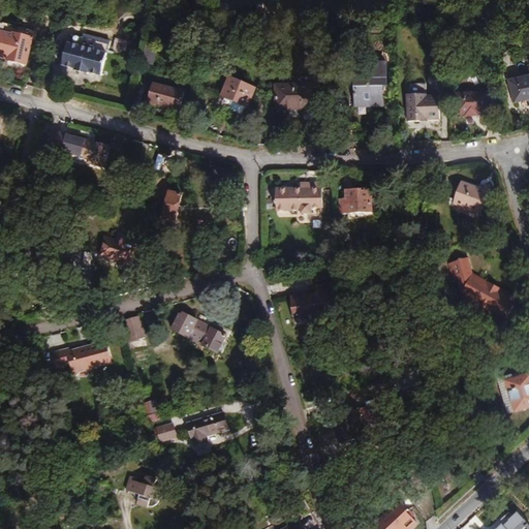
[(27,66),(35,31),(0,22),(0,56),(8,58),(9,58),(14,60),(14,63),(27,66)]
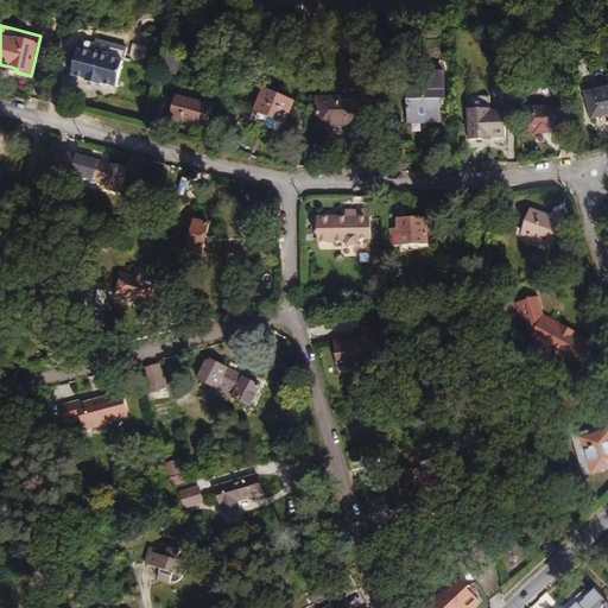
[(78,50),(124,62),(126,51),(82,39),(78,50)]
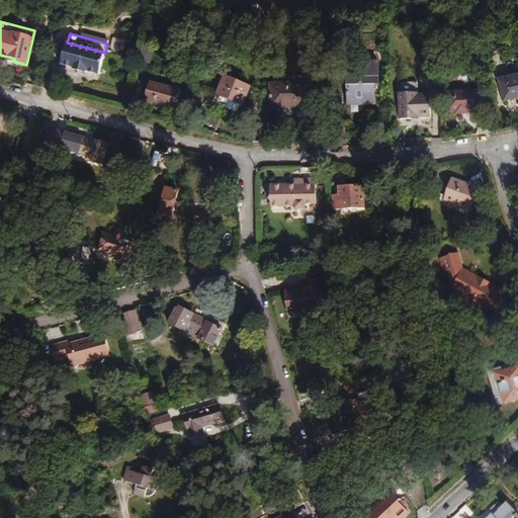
[(67,42),(62,65),(99,75),(105,53),(67,42)]
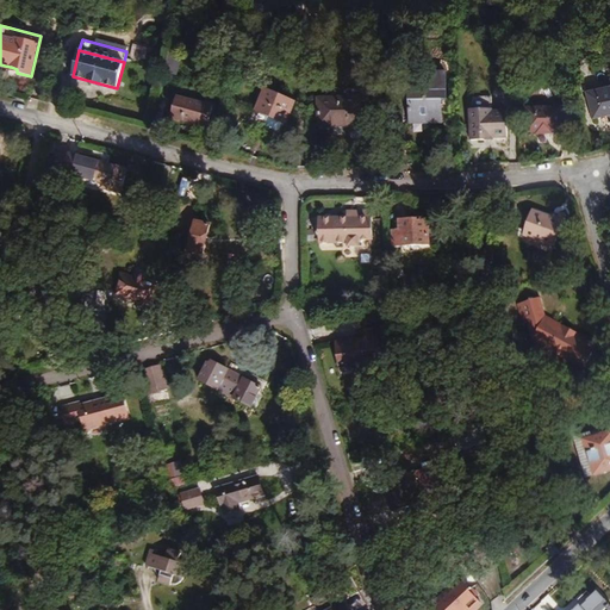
[(404,124),(443,124),(443,101),(446,101),(446,72),(423,72),(423,91),(409,91),(409,97),(409,116),(404,116),(404,124)]
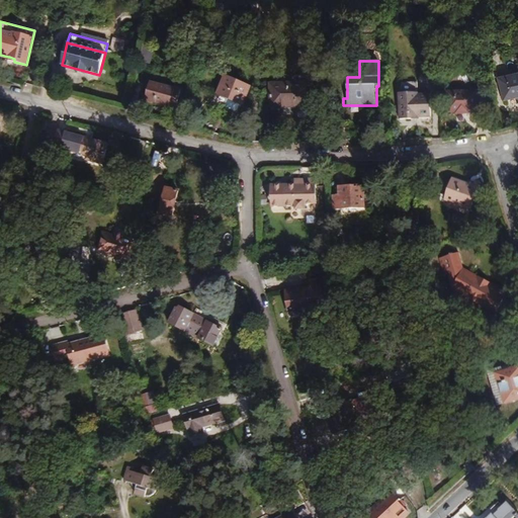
[(517,74),(499,78),(504,99),(517,96),(517,74)]
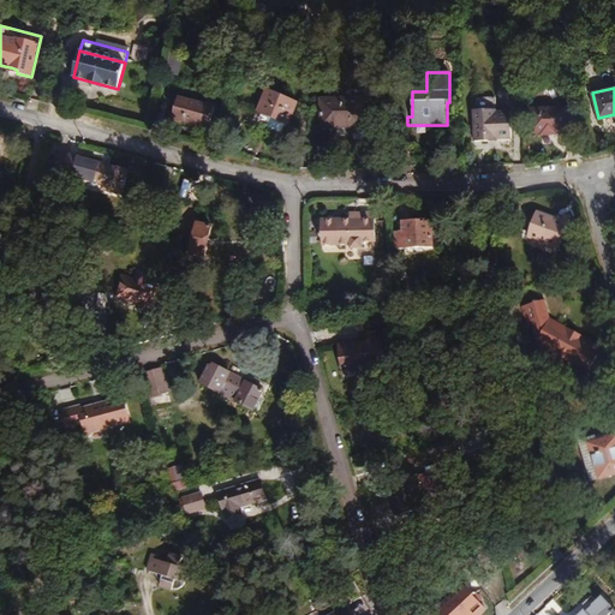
[(287,126),(298,102),(268,89),(257,113),(269,118),(287,126)]
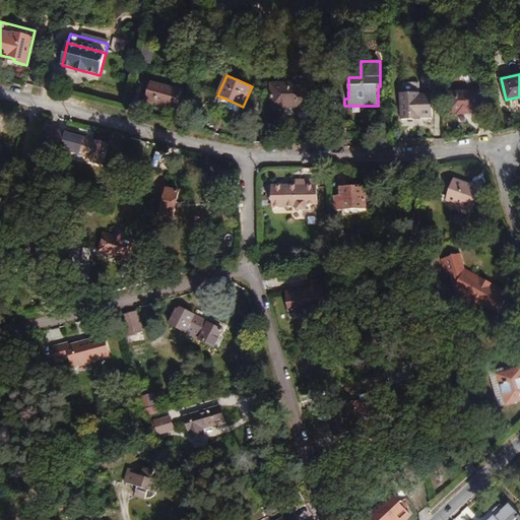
[(150,83),(145,100),(178,109),(182,91),(150,83)]
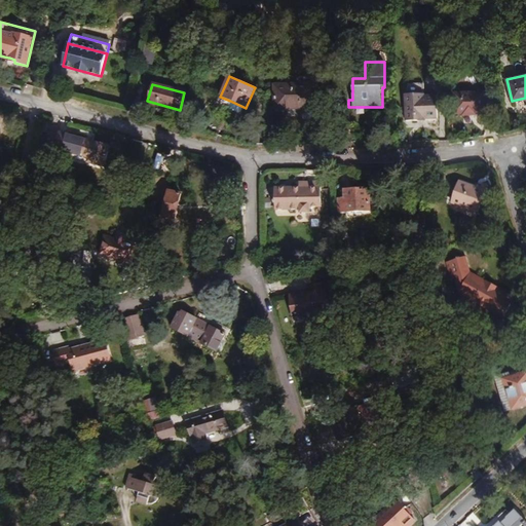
[(408,95),(425,95),(424,84),(408,84),(408,95)]
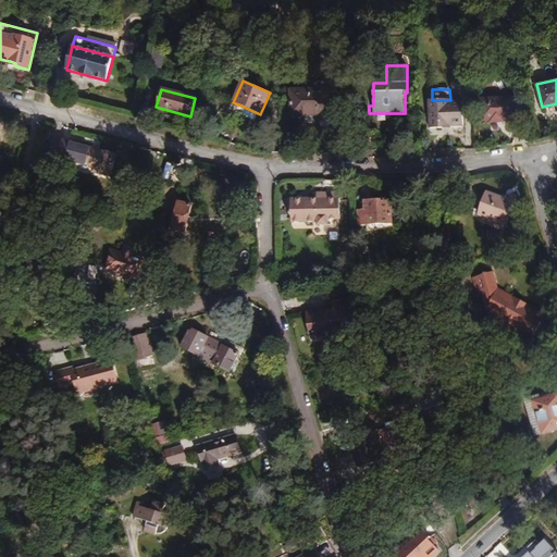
[(292,90),(292,115),(330,114),(329,90),(292,90)]
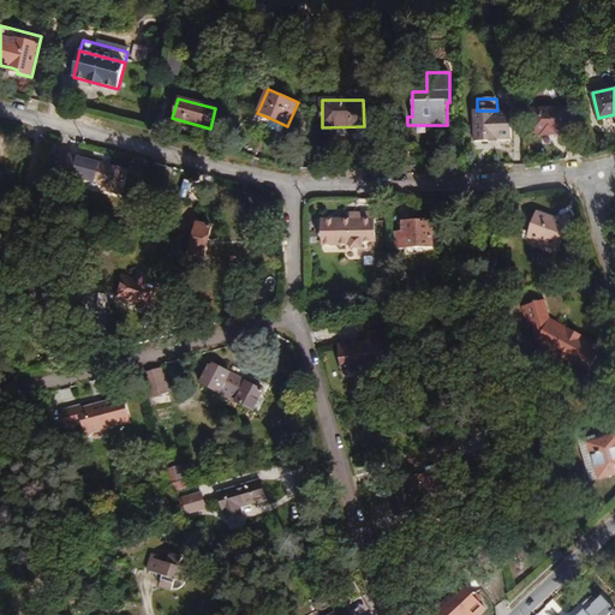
[(567,132),(567,109),(532,111),(532,133),(542,133),(542,135),(557,135),(557,133),(567,132)]
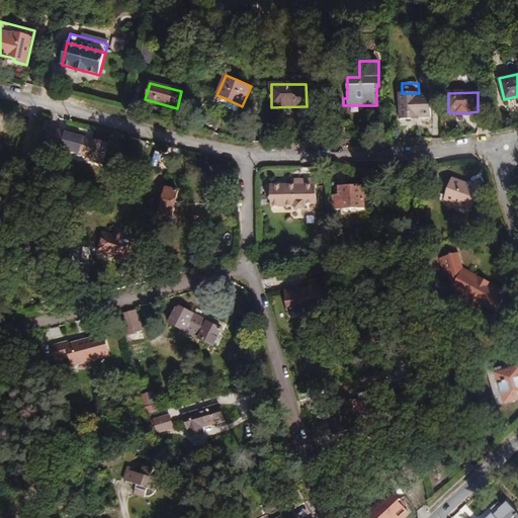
[(410,116),(417,116),(417,117),(429,117),(429,95),(419,95),(419,93),(402,93),(398,94),(399,119),(410,119),(410,116)]
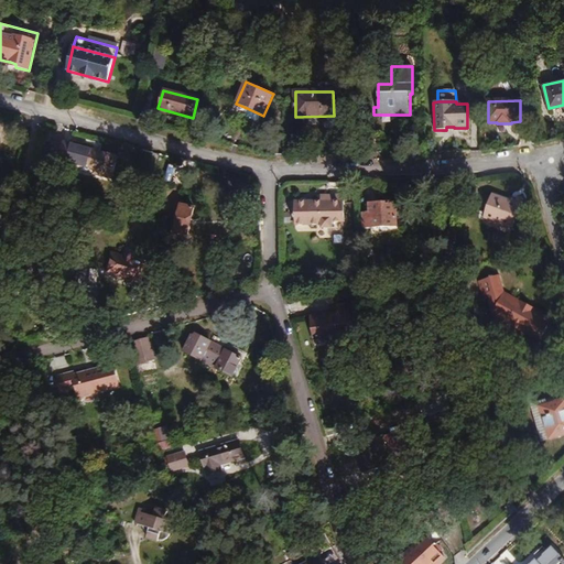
[(263,116),(247,108),(243,117),(260,123),(263,116)]
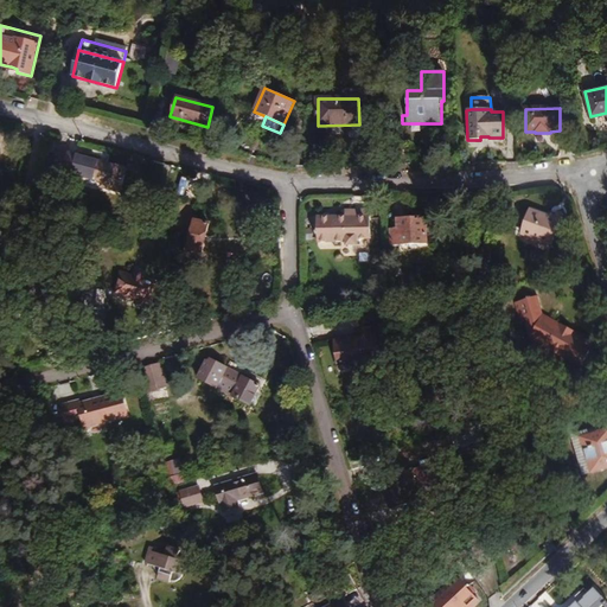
[(69,155),(64,172),(101,183),(100,187),(120,193),(126,171),(69,155)]
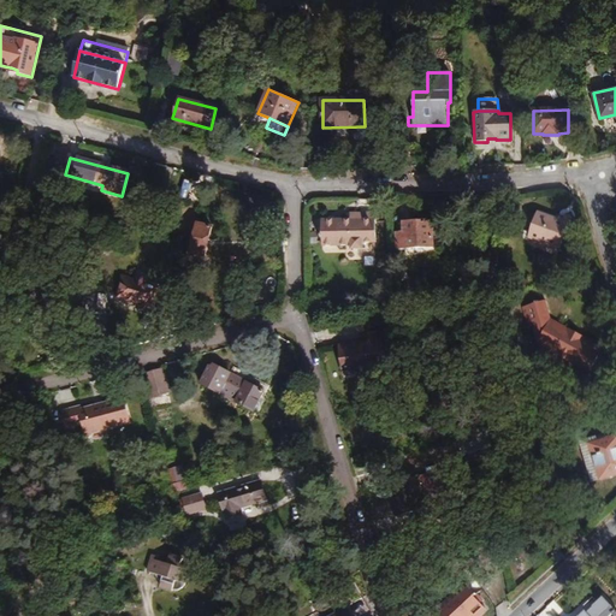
[(45,188),(60,191),(65,175),(49,171),(45,188)]
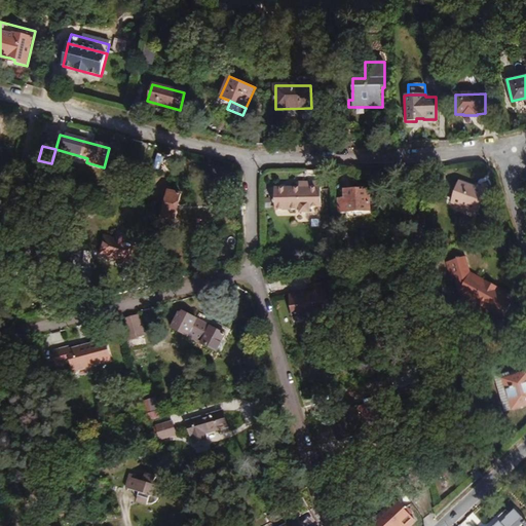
[(461,207),(478,213),(485,192),(481,190),(481,189),(458,181),(452,200),(462,204),(461,207)]
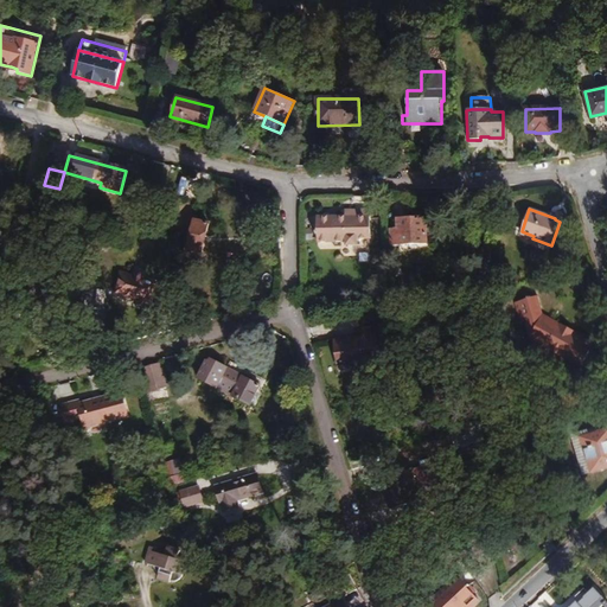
[(344,242),(344,246),(359,246),(359,240),(371,240),(370,210),(343,210),(344,216),(317,217),(318,242),(344,242)]
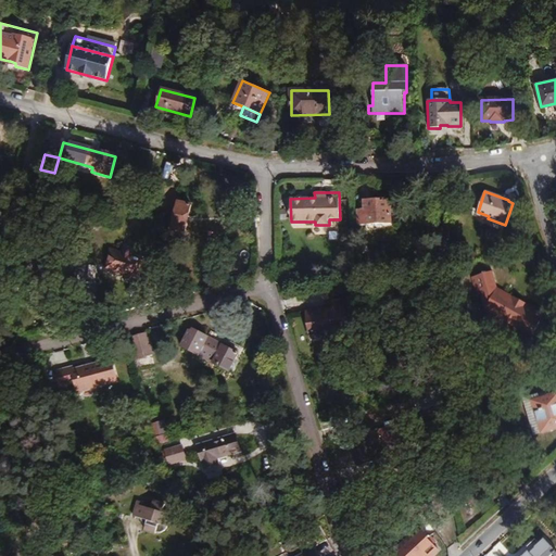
[(356,211),(357,225),(390,224),(389,200),(363,200),(363,210),(356,211)]
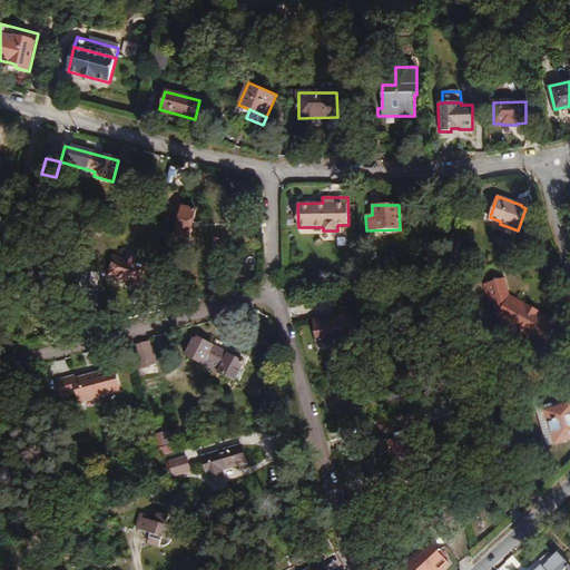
[(194,225),(197,209),(183,207),(180,223),(179,223),(176,235),(189,238),(193,225),(194,225)]
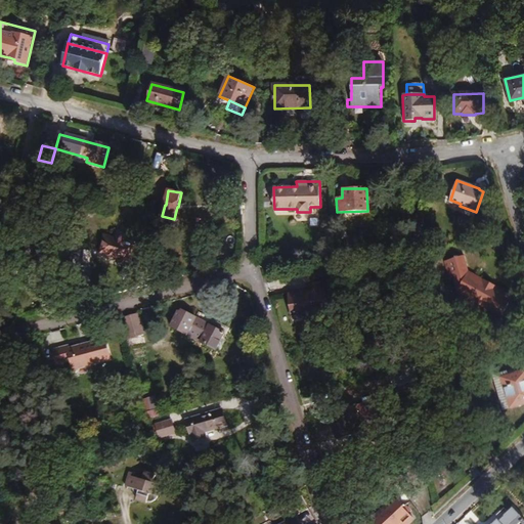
[(130,266),(136,246),(124,242),(124,241),(125,241),(124,239),(124,238),(124,237),(123,237),(123,236),(122,236),(121,235),(120,235),(119,235),(119,236),(118,236),(117,236),(117,237),(116,237),(116,238),(116,239),(103,236),(99,252),(117,257),(118,257),(116,262),(128,265),(130,266)]
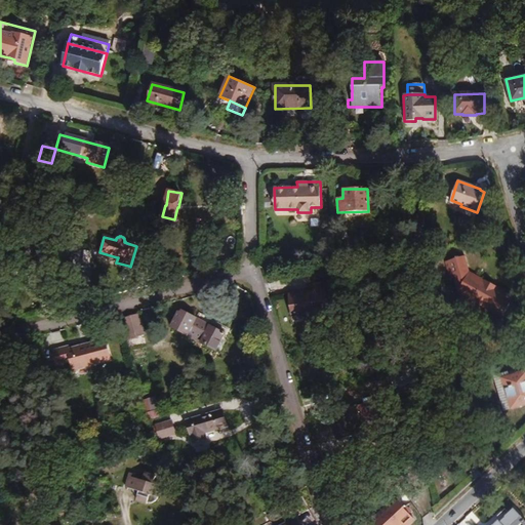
[(78,248),(73,278),(90,281),(95,251),(78,248)]
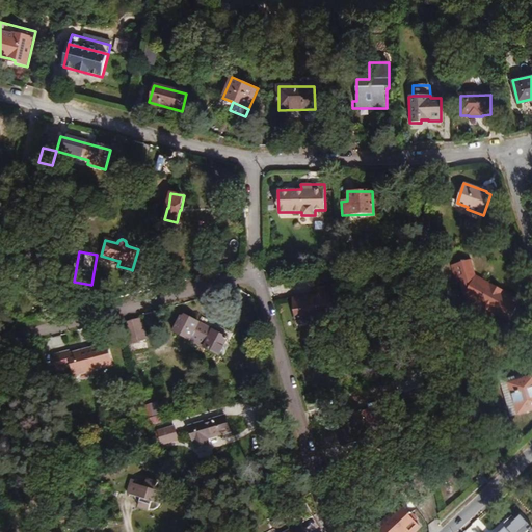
[(51,267),(49,261),(33,265),(35,271),(51,267)]
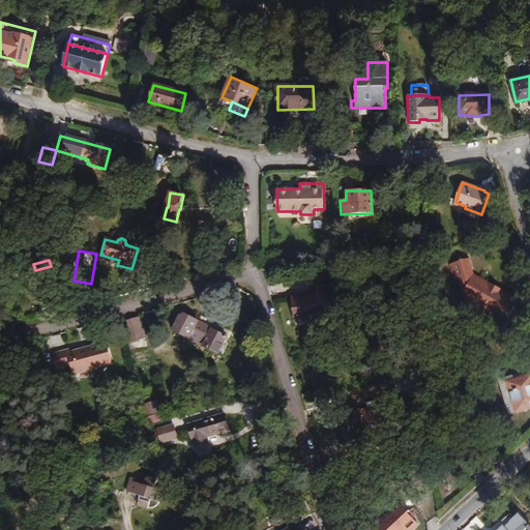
[(447,265),(453,283),(457,282),(459,290),(464,292),(471,296),(470,299),(477,303),(475,306),(491,315),(492,313),(506,320),(514,304),(471,281),(470,277),(464,260),(447,265)]
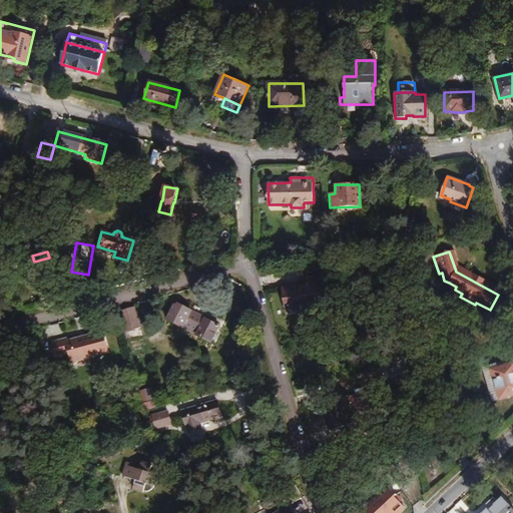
[(455,269),(456,272),(498,295),(499,293),(455,269)]
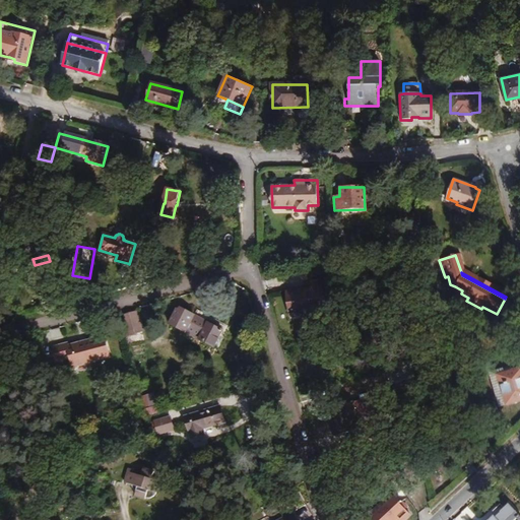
[(286,300),(288,314),(323,308),(322,303),(327,303),(323,279),(310,281),(311,289),(288,293),(289,300),(286,300)]
